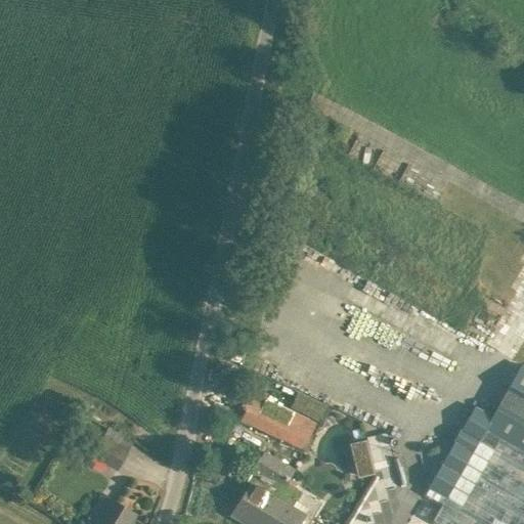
[(523,359),(492,417),(475,406),(462,430),(523,464),(523,359)]
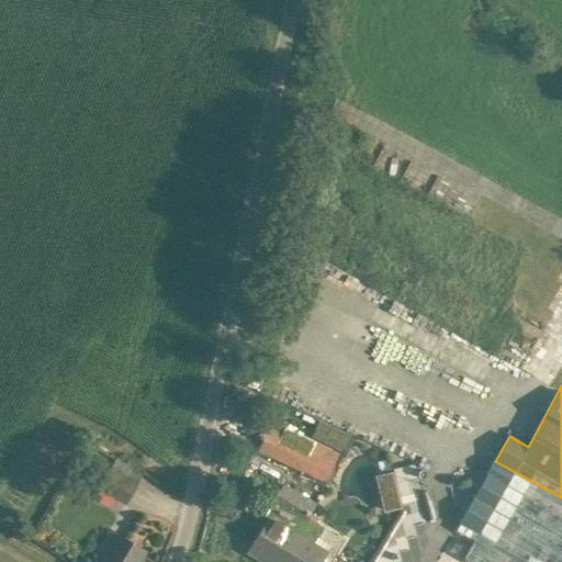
[(268,422),(256,447),(333,484),(341,465),(316,453),(319,446),(268,422)]
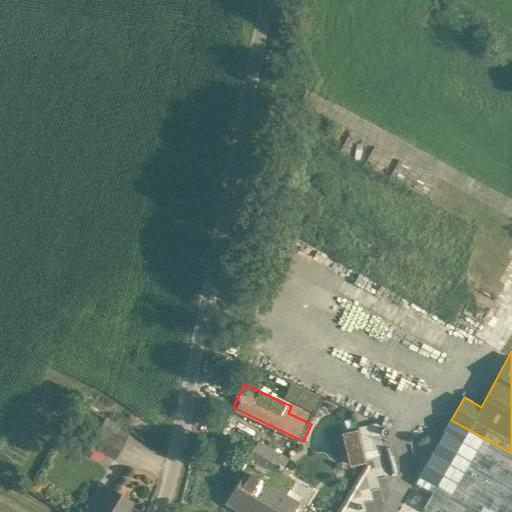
[(447,426),(418,476),(420,477),(435,486),(423,508),(429,511),(511,511),(511,453),(451,420),(447,426)]
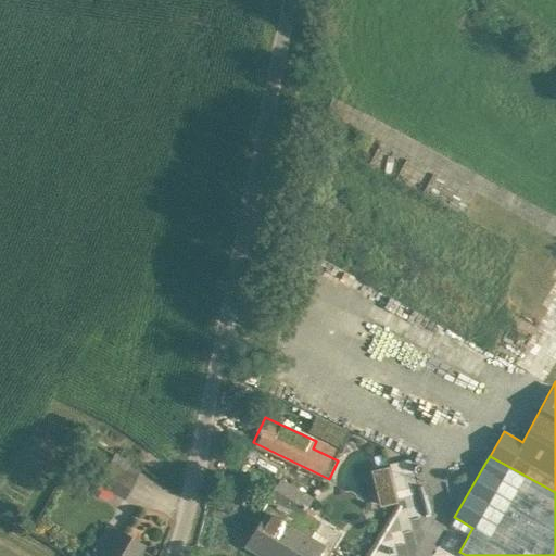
[(245,546),(262,555),(269,555),(306,496),(280,480),(268,500),(274,503),(268,513),(266,512),(245,546)]
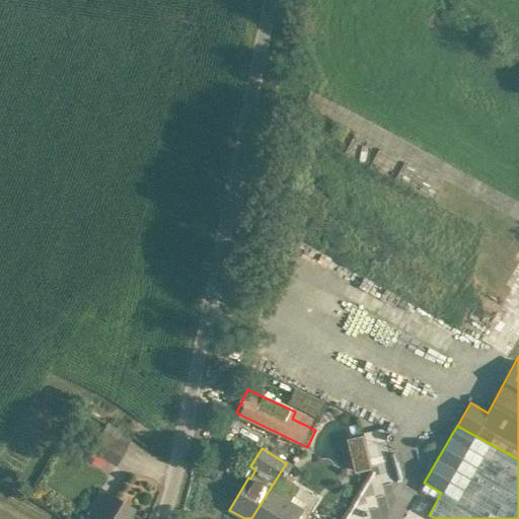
[(370,469),(367,455),(355,458),(358,471),(370,469)]
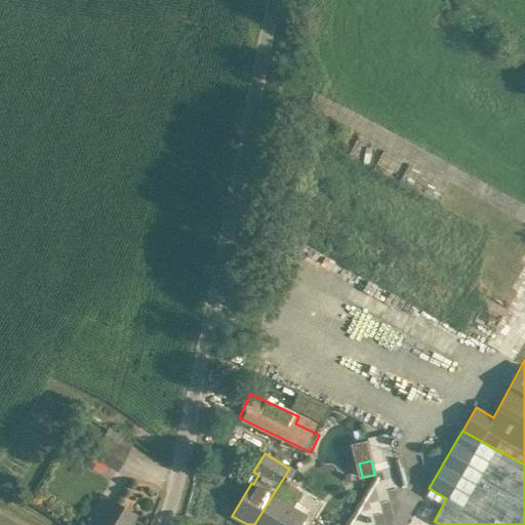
[(293,471),(289,469),(254,524),(298,524),(306,515),(282,500),(287,491),(282,488),(293,471)]
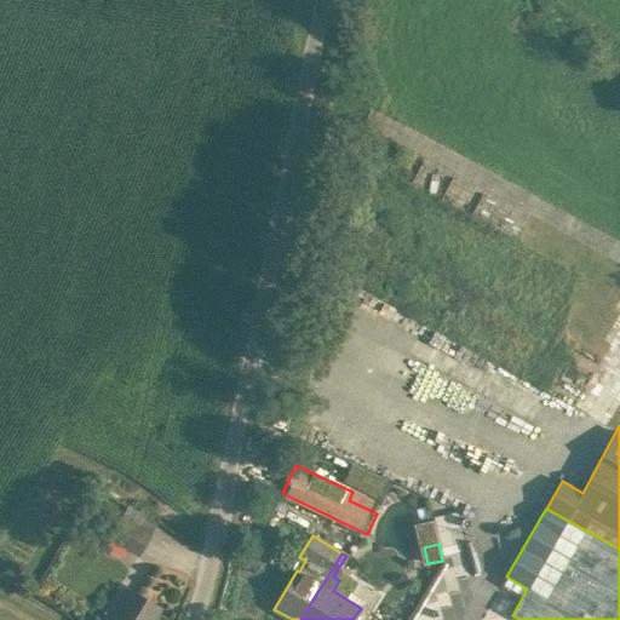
[(151,619),(160,608),(121,584),(101,616),(105,619),(151,619)]
